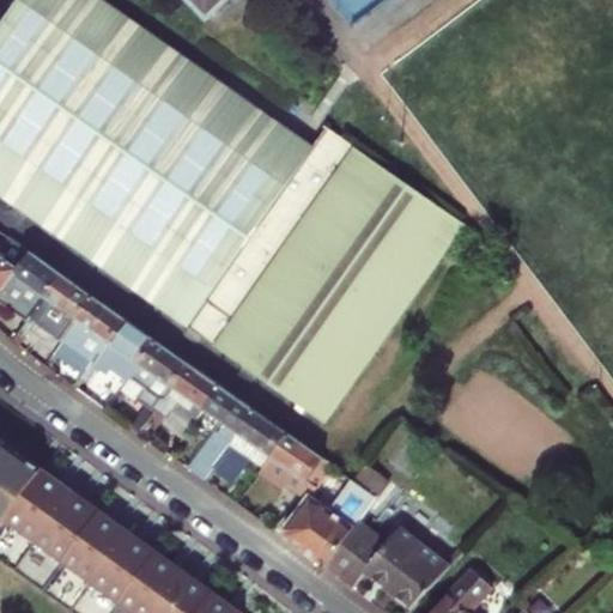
[(97,0),(20,0),(0,30),(0,196),(328,426),(465,224),(325,128),(311,147),(97,0)]
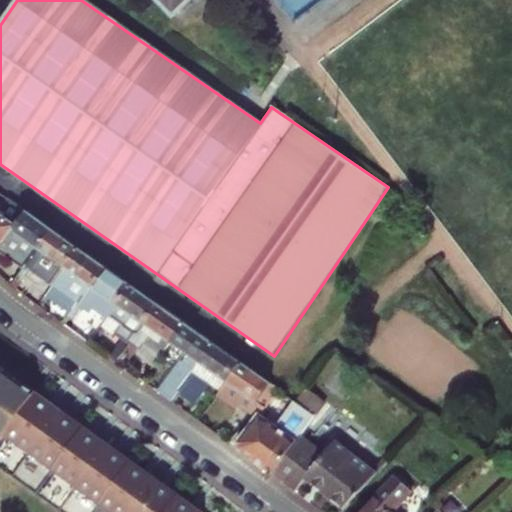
[(157,0),(173,16),(190,0),(157,0)]
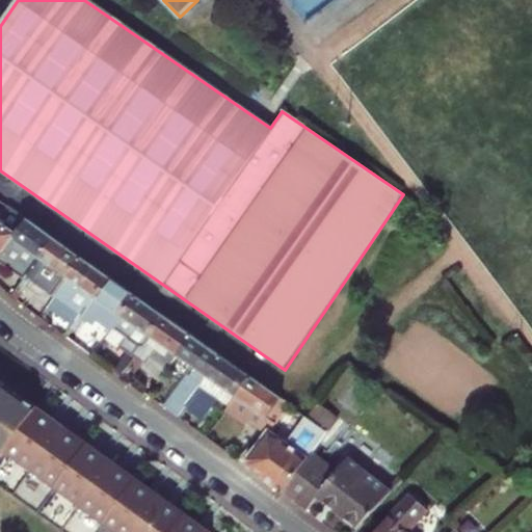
[(0,262),(7,251),(29,221),(26,219),(17,233),(0,221),(0,262)]
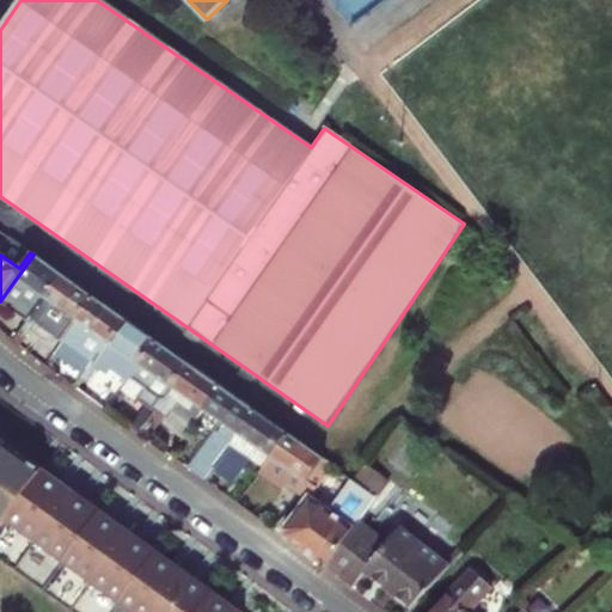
[(62,276),(34,255),(8,289),(26,303),(5,335),(19,347),(50,303),(47,300),(62,276)]
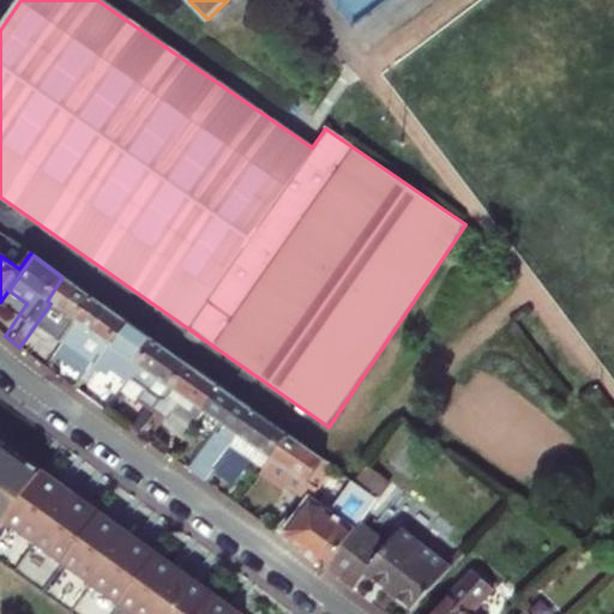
[(95,299),(62,277),(47,301),(50,304),(19,348),(30,356),(50,330),(54,332),(50,336),(59,342),(76,320),(78,321),(95,299)]
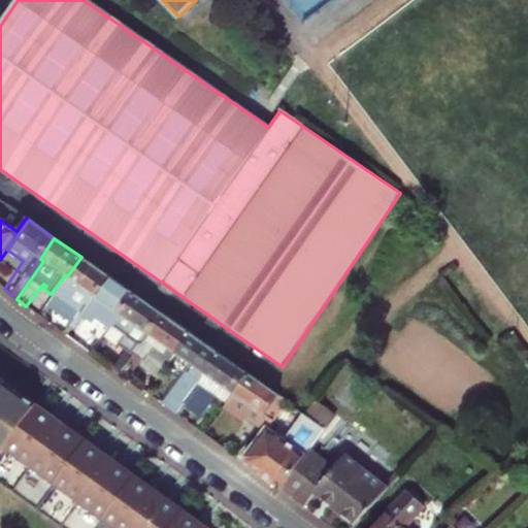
[(67,276),(47,305),(75,325),(109,276),(81,257),(67,276)]
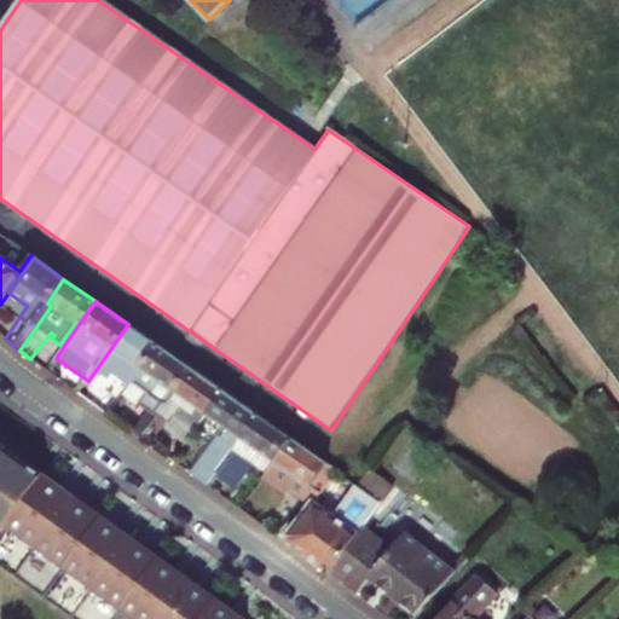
[(132,385),(133,382),(158,346),(128,324),(88,381),(91,383),(99,372),(104,376),(110,368),(132,385)]
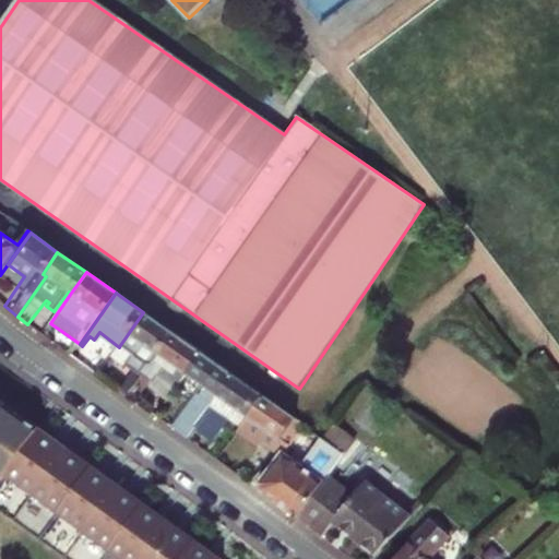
[(143,312),(120,345),(135,356),(129,365),(143,376),(144,373),(174,333),(143,312)]
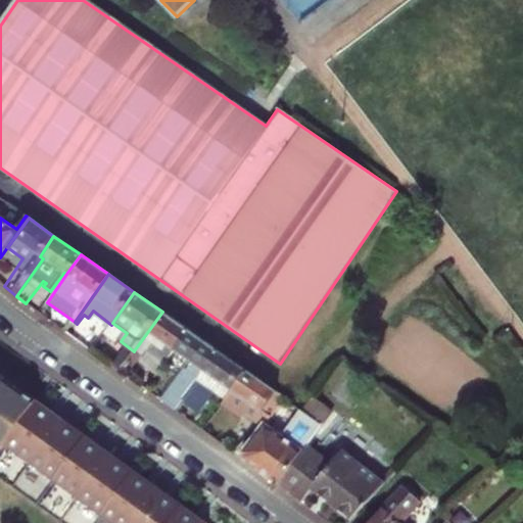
[(189,330),(162,312),(135,349),(143,355),(148,348),(167,362),(175,349),(189,330)]
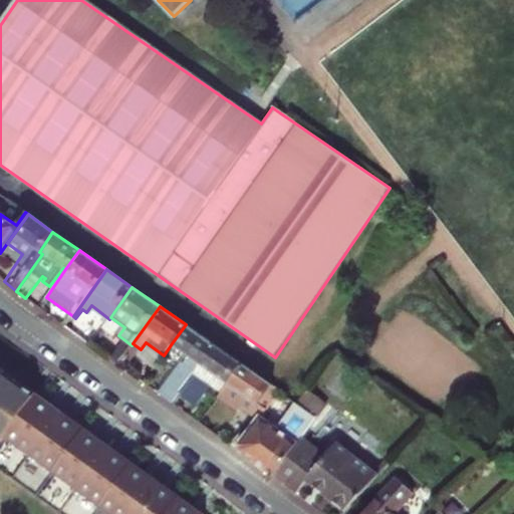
[(193,373),(213,343),(186,324),(172,343),(189,355),(181,366),(179,365),(158,394),(172,404),(193,373)]
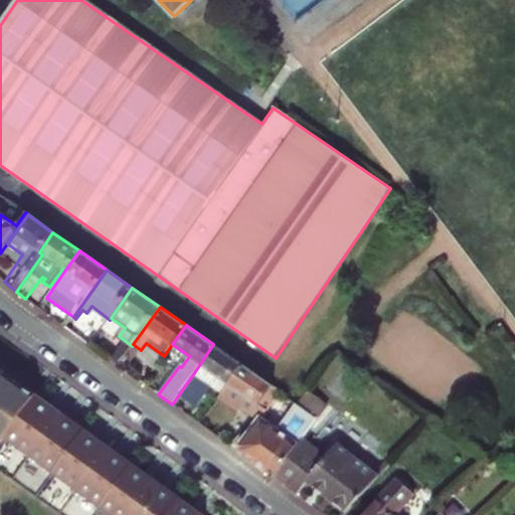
[(193,374),(222,395),(243,365),(213,344),(193,374)]
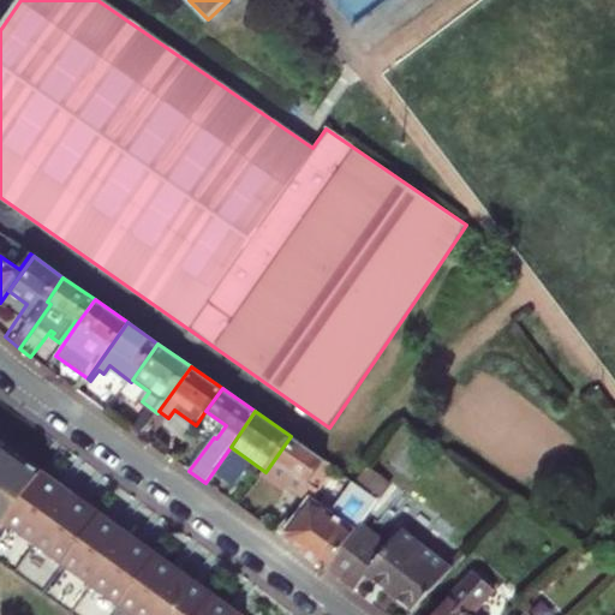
[(298,475),(321,491),(336,469),(291,436),(266,472),(263,476),(285,491),(298,475)]
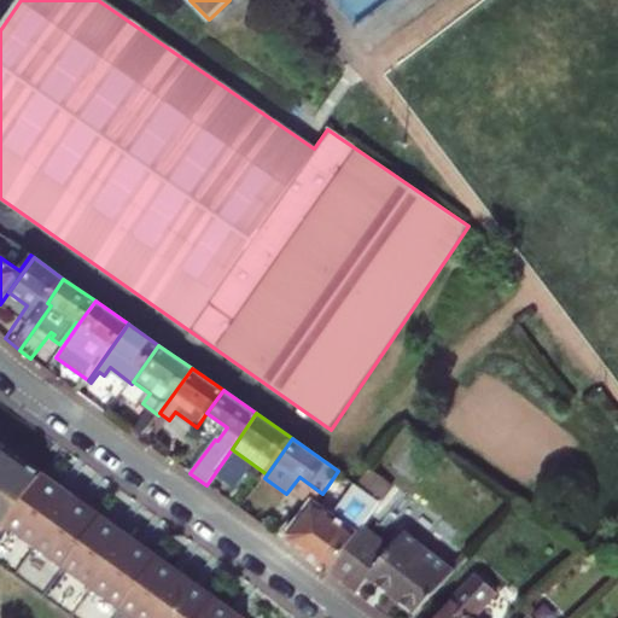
[(0,567),(69,617),(243,617),(0,443),(0,567)]
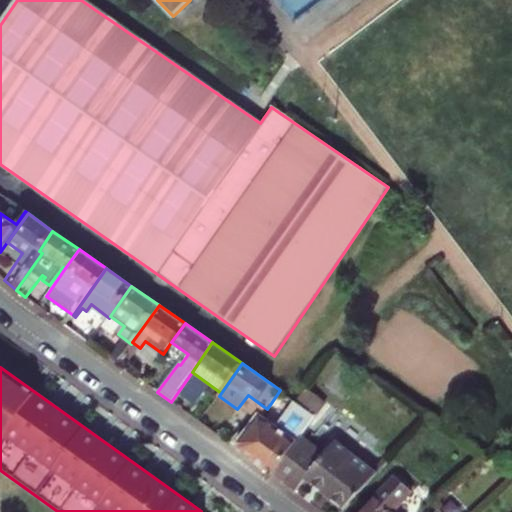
[(192,380),(181,396),(195,406),(206,390),(192,380)]
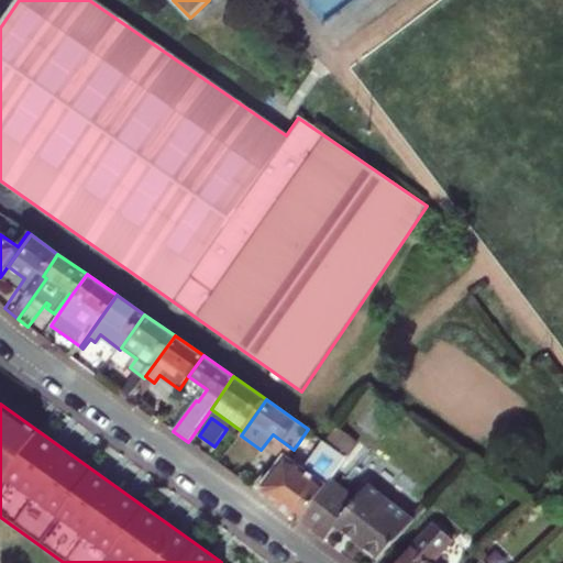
[(309,472),(286,455),(262,485),(263,496),(299,522),(331,478),(348,456),(329,443),(309,472)]
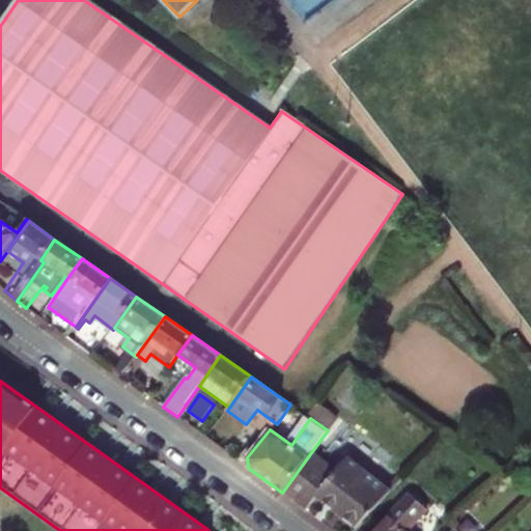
[(282,493),(307,511),(316,498),(357,529),(390,491),(345,457),(336,469),(312,451),(282,493)]
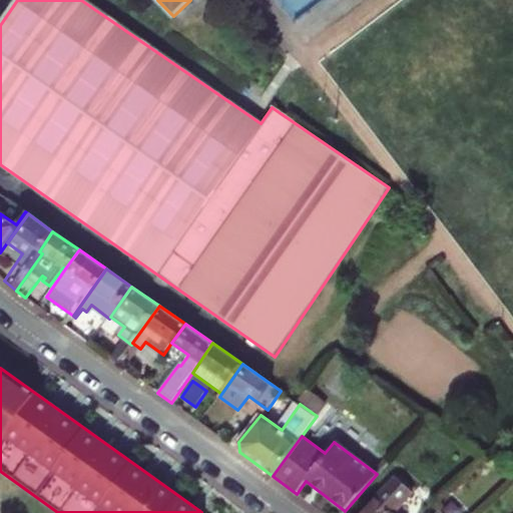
[(399,472),(362,512),(399,512),(419,491),(399,472)]
